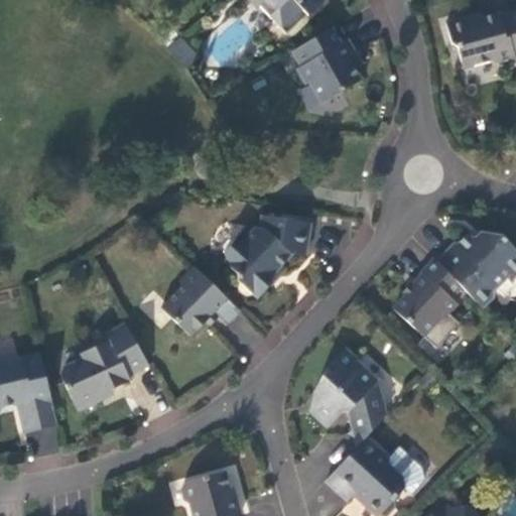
[(326,0),(325,0),(255,0),(261,5),(267,0),(276,9),(269,15),(286,34),(308,14),(308,16),(326,0)]
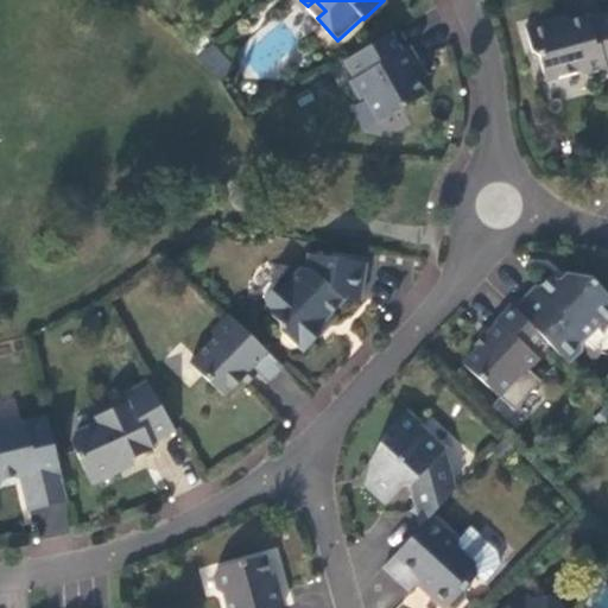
[(607,69),(607,68),(607,67),(607,13),(589,19),(588,16),(553,25),(552,19),(526,26),(532,51),(539,56),(546,81),(580,71),(587,76),(607,70),(607,69)]
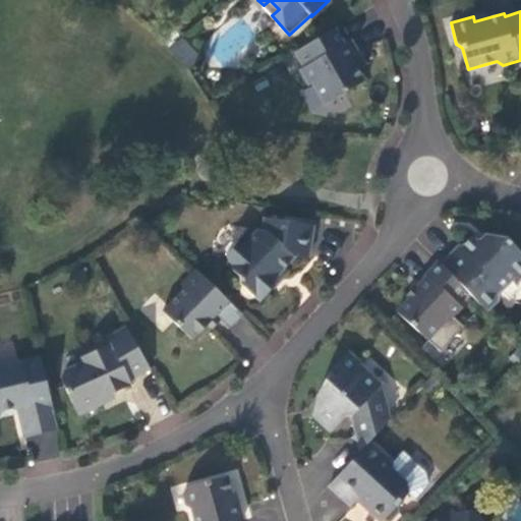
[(365,65),(351,39),(344,43),(335,29),(295,52),(304,67),(300,69),(309,84),(313,82),(326,104),(365,80),(358,69),(365,65)]
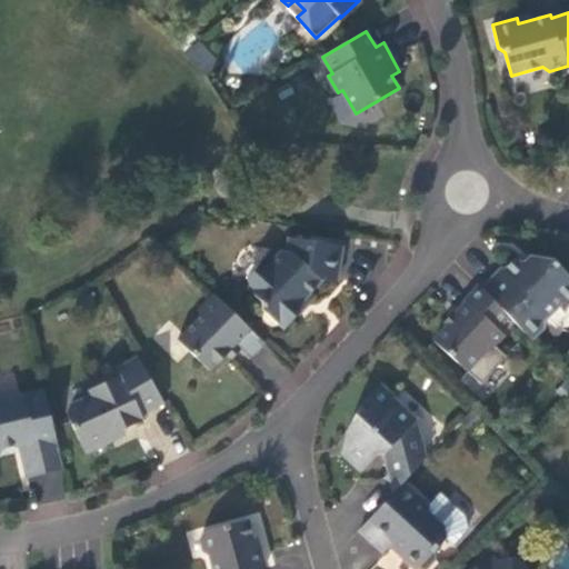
[(188,57),(202,72),(215,61),(200,45),(188,57)]
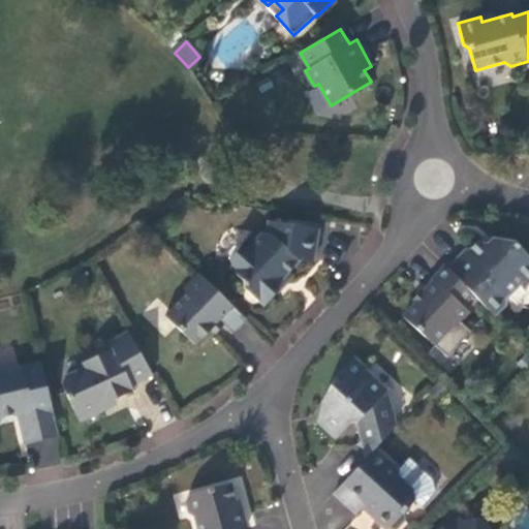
[(204,60),(199,57),(188,67),(191,71),(204,60)]
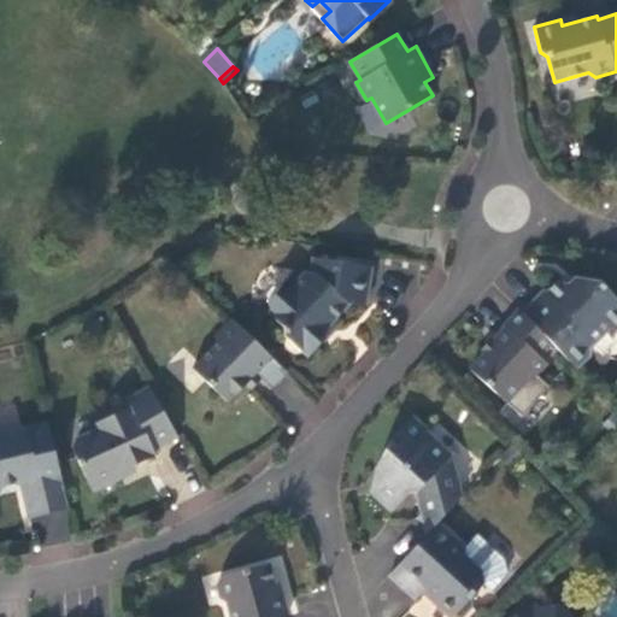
[(310,272),(305,272),(289,289),(282,287),(268,303),(271,310),(269,312),(285,327),(285,335),(310,357),(325,339),(322,335),(351,304),(366,306),(372,268),(313,258),(310,272)]
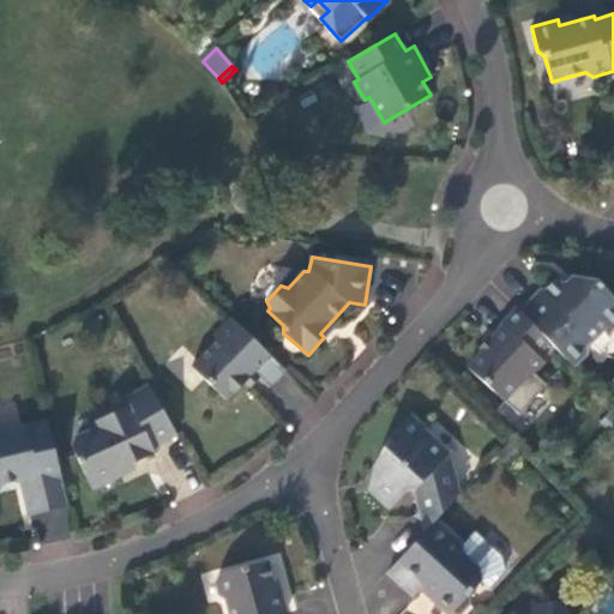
[(521,311),(549,342),(573,366),(587,353),(587,344),(603,329),(612,329),(613,326),(613,296),(596,278),(573,275),(566,282),(555,281),(546,290),(543,288),(521,311)]
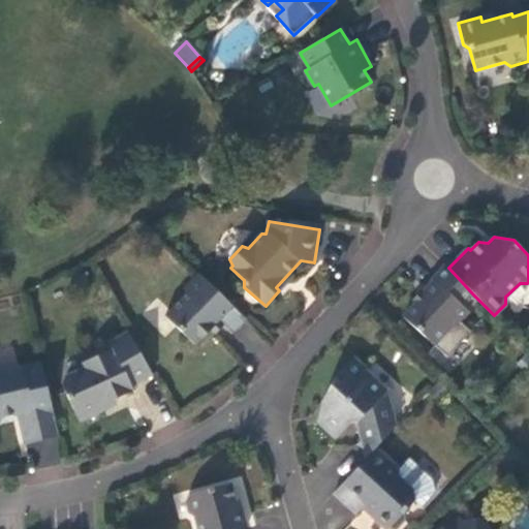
[(463,306),(473,294),(448,268),(445,265),(432,279),(434,281),(424,292),(425,293),(404,316),(448,356),(471,332),(460,322),(470,312),(463,306)]
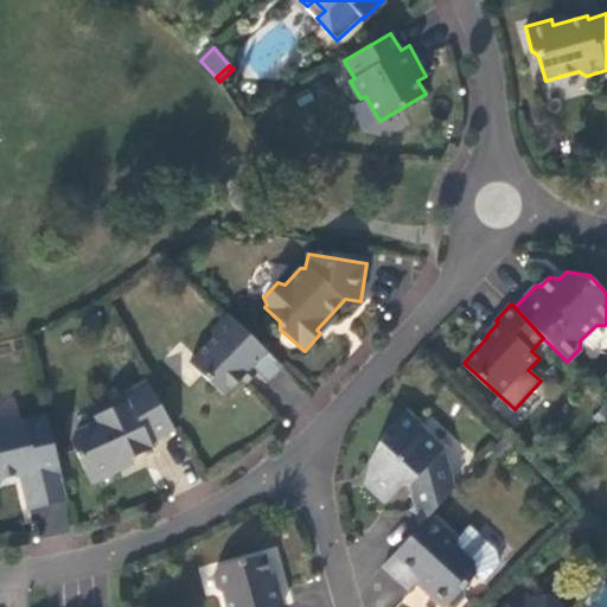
[(283,366),(229,313),(211,332),(216,337),(190,363),(225,396),(251,369),(267,383),(283,366)]
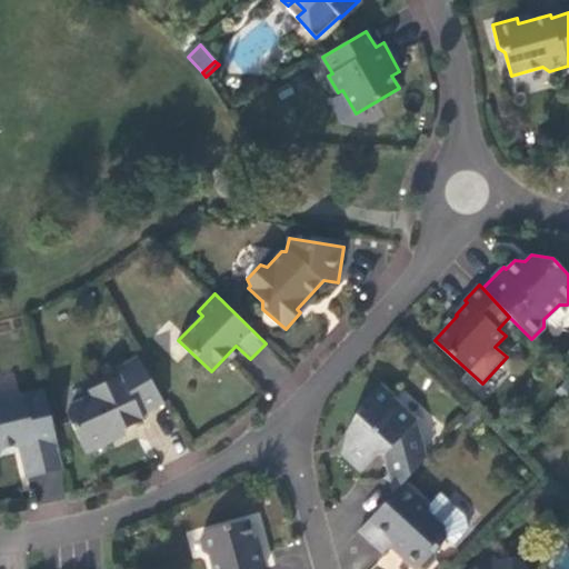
[(138,357),(119,368),(122,375),(88,390),(91,395),(71,403),(68,413),(86,452),(112,440),(110,436),(143,420),(141,415),(163,402),(138,357)]
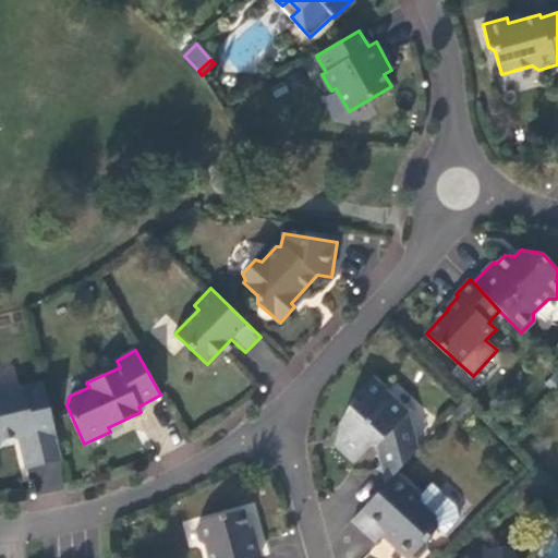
[(377,468),(390,480),(396,473),(417,448),(408,410),(392,396),(390,398),(386,395),(386,388),(374,376),(352,399),(340,423),(349,431),(336,444),(354,462),(370,446),(378,446),(389,456),(377,468)]
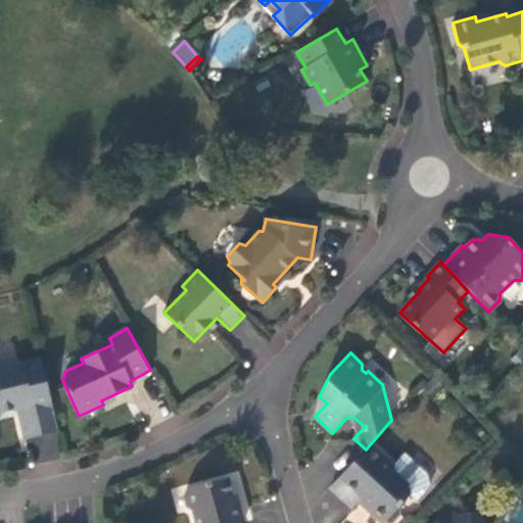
[(35,412),(41,436),(58,432),(41,359),(0,368),(0,419),(1,419),(0,414),(18,410),(26,408),(27,414),(35,412)]
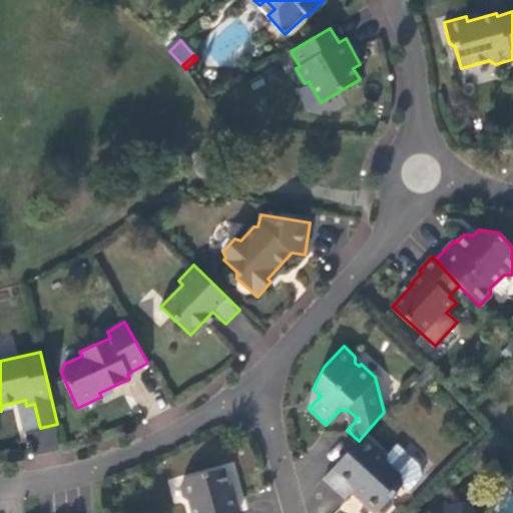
[(26,432),(40,428),(34,404),(26,406),(25,400),(18,402),(26,432)]
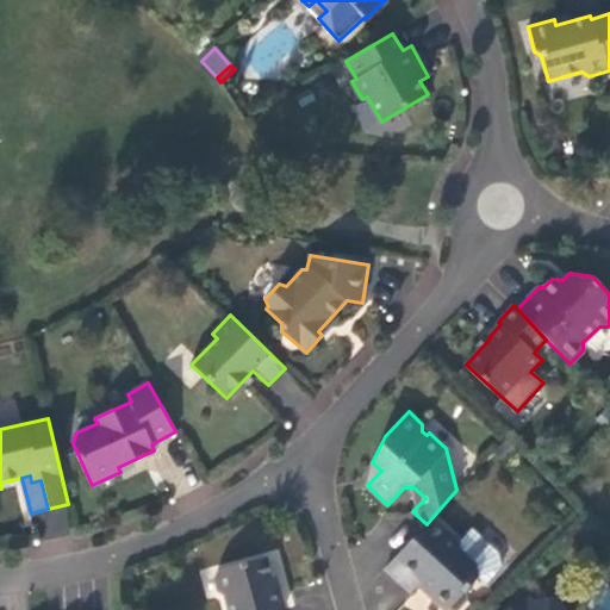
[(433,517),(427,524),(386,568),(412,592),(421,583),(430,590),(430,595),(446,609),(455,609),(466,599),(466,591),(478,577),(478,566),(461,551),(460,542),(433,517)]
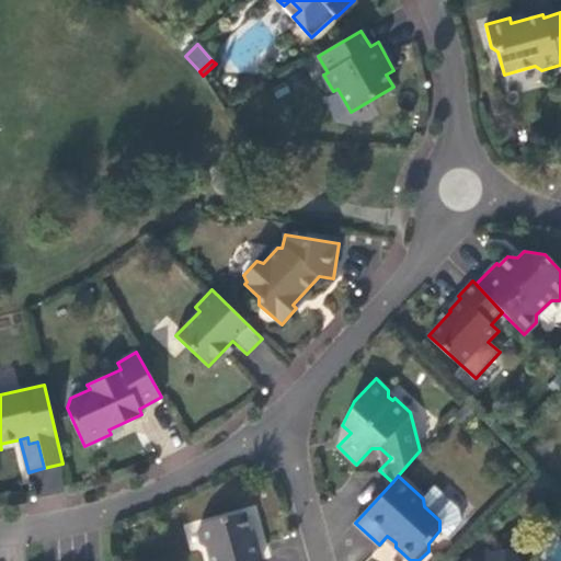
[(255,560),(262,559),(256,537),(252,538),(245,513),(201,524),(197,530),(202,545),(207,548),(210,560),(255,560)]
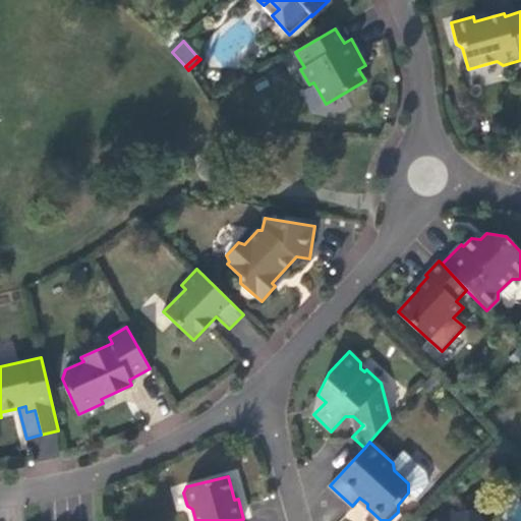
[(477,520),(467,511),(461,518),(449,506),(435,520),(477,520)]
